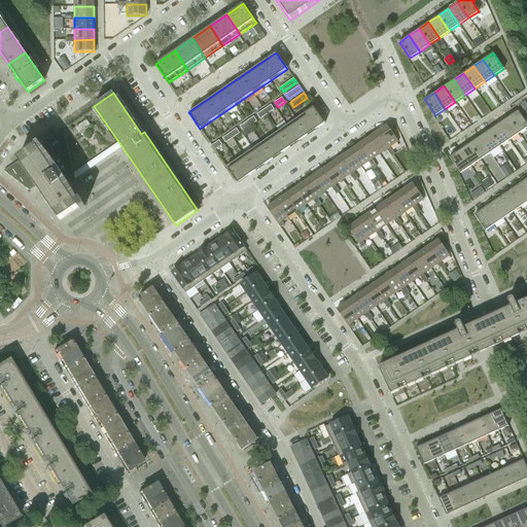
[(271,105),(264,109),(267,114),(274,109),(271,105)]
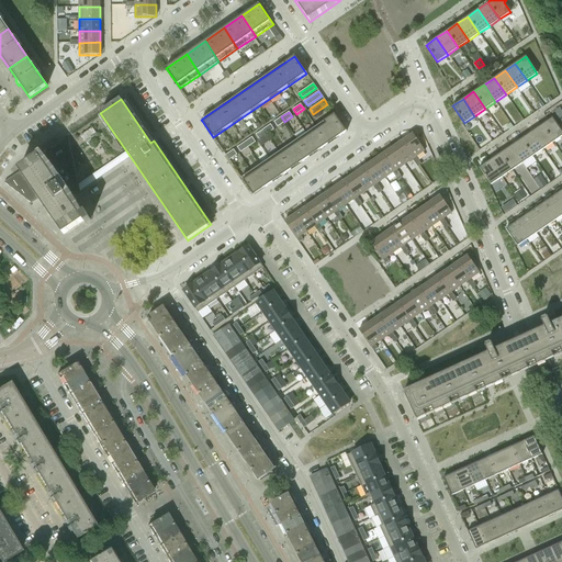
[(335,114),(242,178),(254,195),(258,192),(347,132),(335,114)]
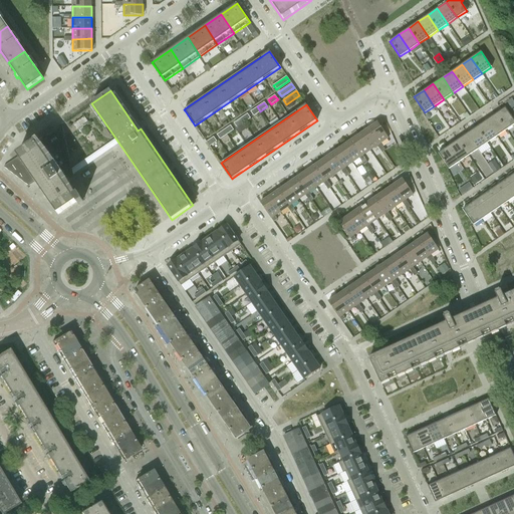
[(254,116),(260,111),(257,106),(251,111),(254,116)]
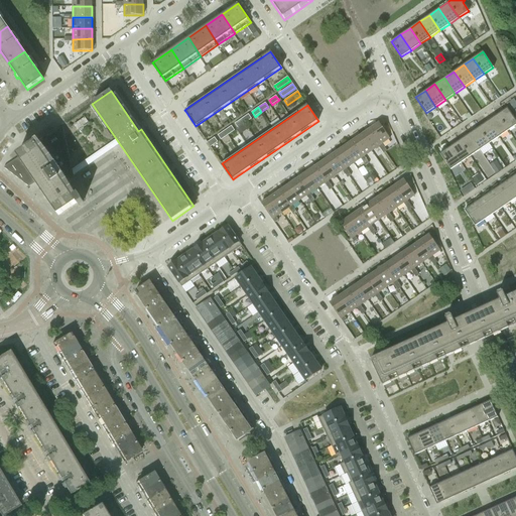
[(515,120),(507,108),(497,115),(508,130),(515,124),(515,120)]
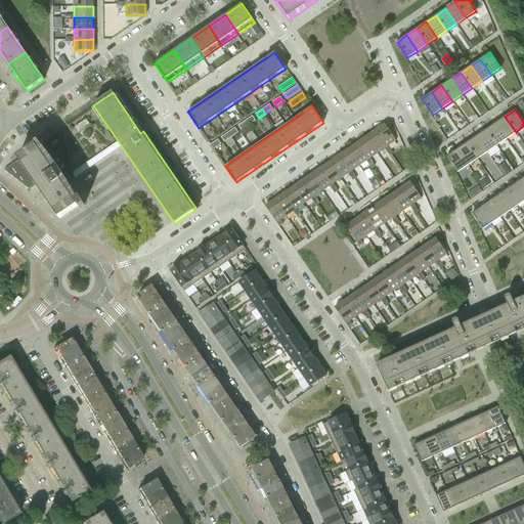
[(252,116),(245,121),(249,125),(255,121),(252,116)]
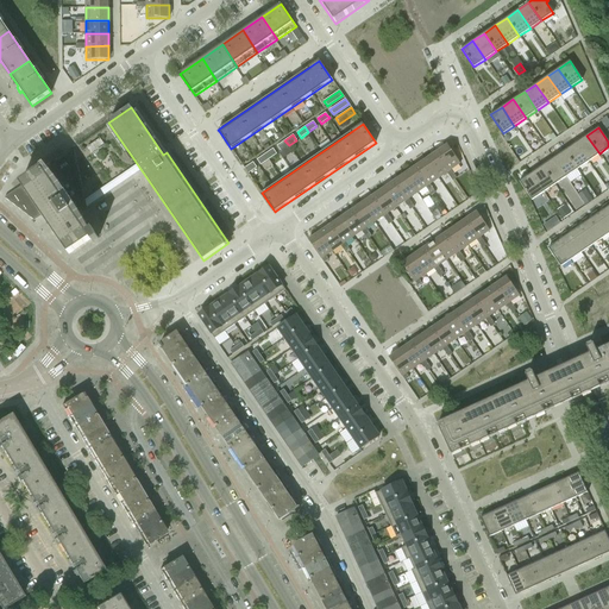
[(586,136),(576,143),(589,162),(600,154),(586,136)]
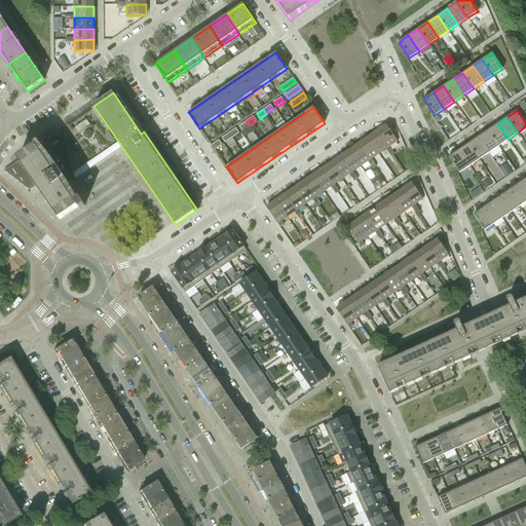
[(242,130),(250,125),(246,121),(239,126),(242,130)]
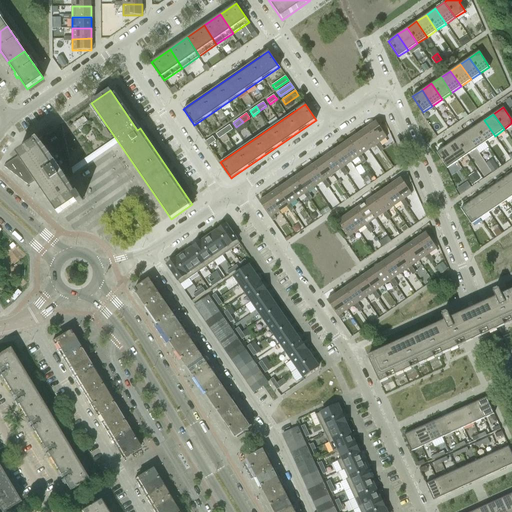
[(484,120),(474,127),(485,142),(495,136),(484,120)]
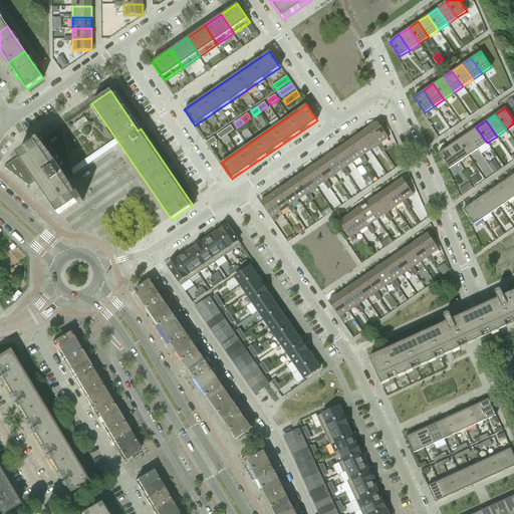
[(377,122),(368,129),(378,145),(380,144),(389,138),(377,122)]
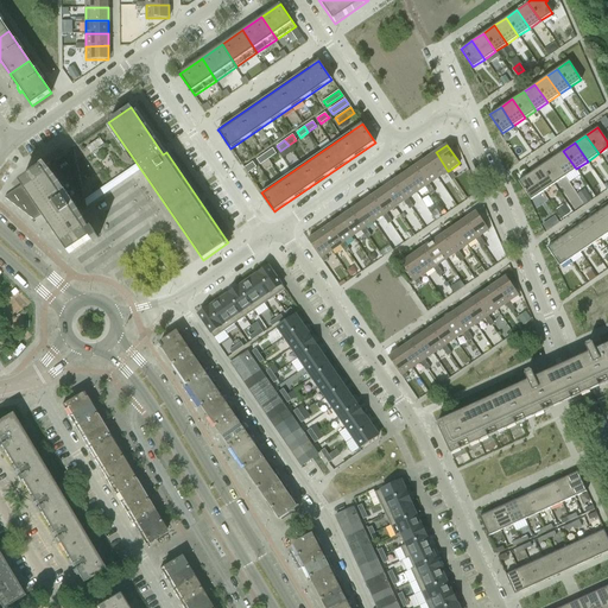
[(272,149),(265,154),(268,159),(276,153),(272,149)]
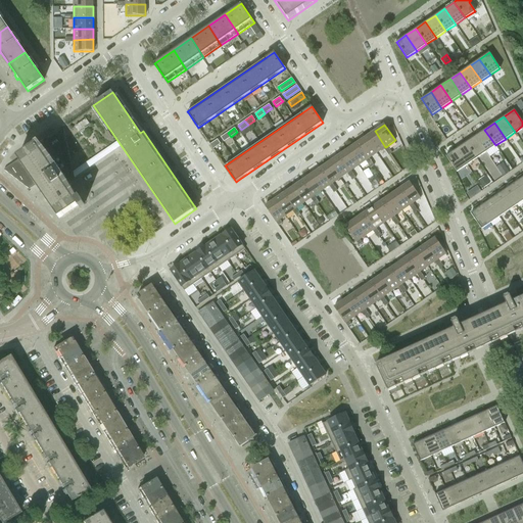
[(63,129),(47,140),(38,146),(37,144),(17,157),(18,159),(4,170),(30,189),(36,185),(59,219),(78,206),(80,207),(84,204),(80,196),(78,198),(75,200),(69,193),(74,191),(69,184),(75,181),(75,182),(76,182),(63,129)]
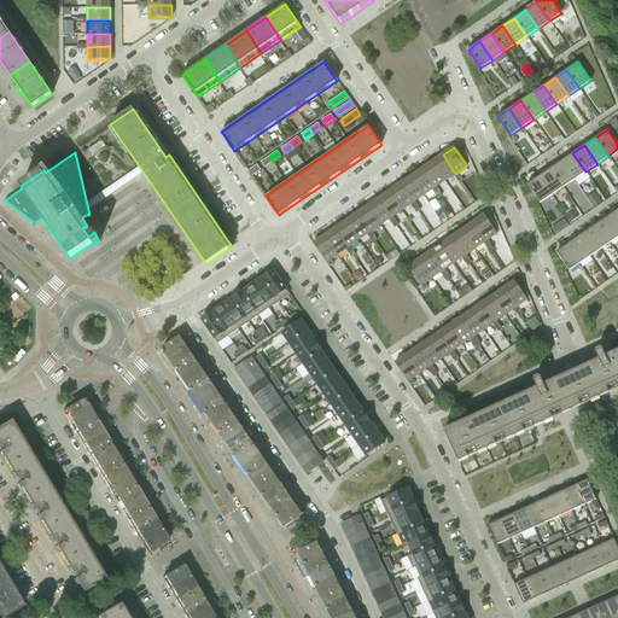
[(572,153),(561,161),(575,180),(586,172),(572,153)]
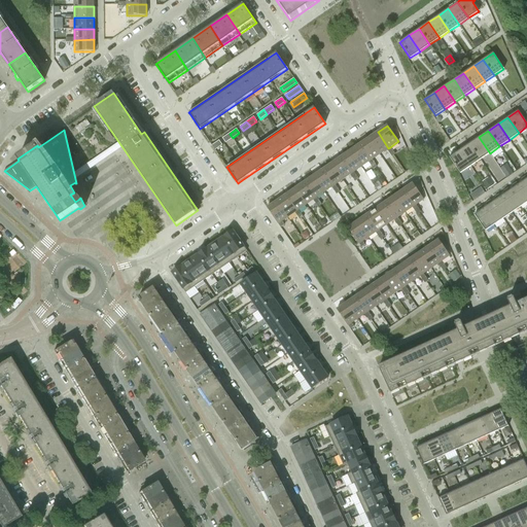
[(378,132),(369,138),(379,154),(387,149),(388,148),(378,132)]
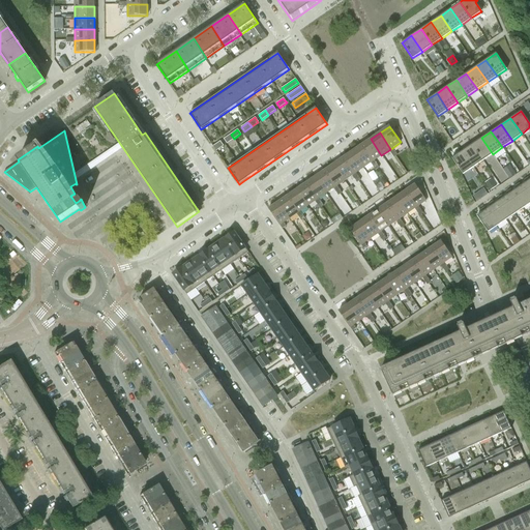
[(227,144),(234,139),(231,135),(224,139),(227,144)]
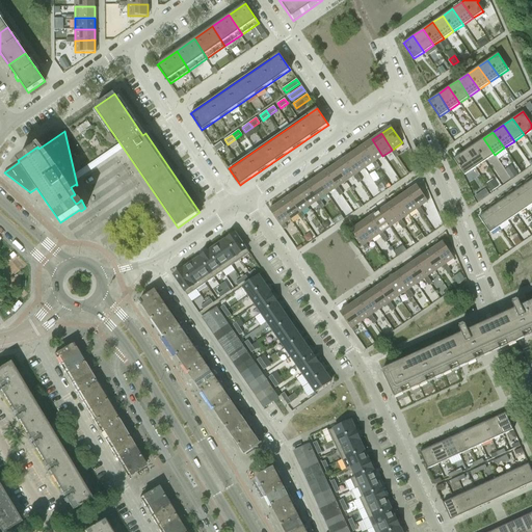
[(483,138),(473,144),(484,161),(495,155),(483,138)]
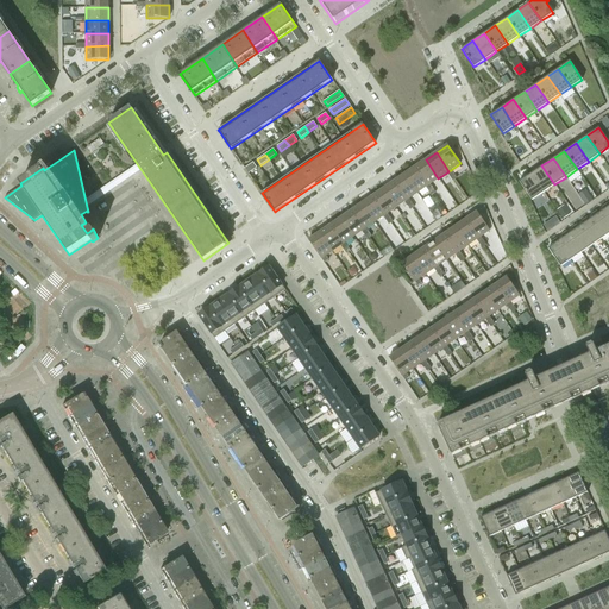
[(426,159),(415,167),(428,186),(429,184),(438,179),(426,159)]
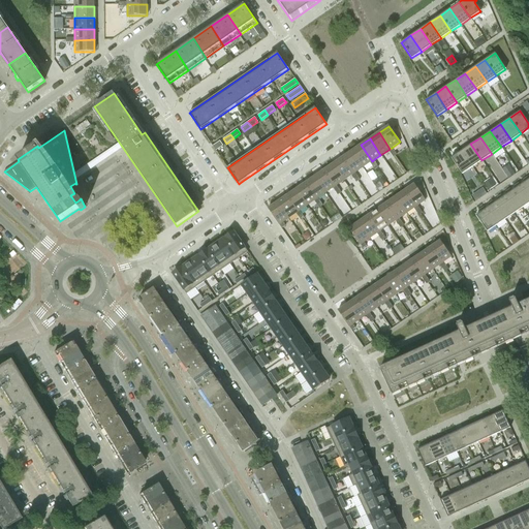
[(223,146),(220,141),(212,146),(216,151),(223,146)]
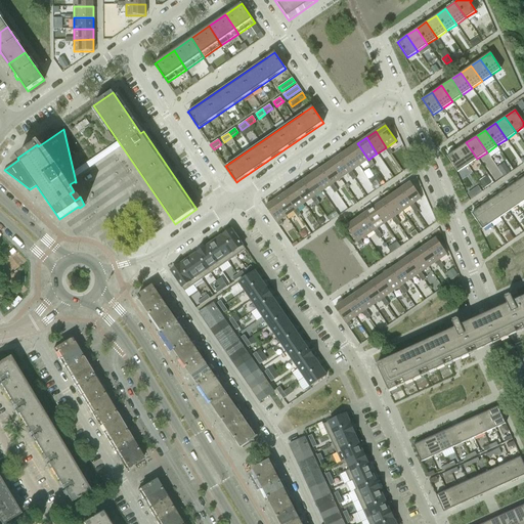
[(466,142),(456,149),(468,166),(477,159),(466,142)]
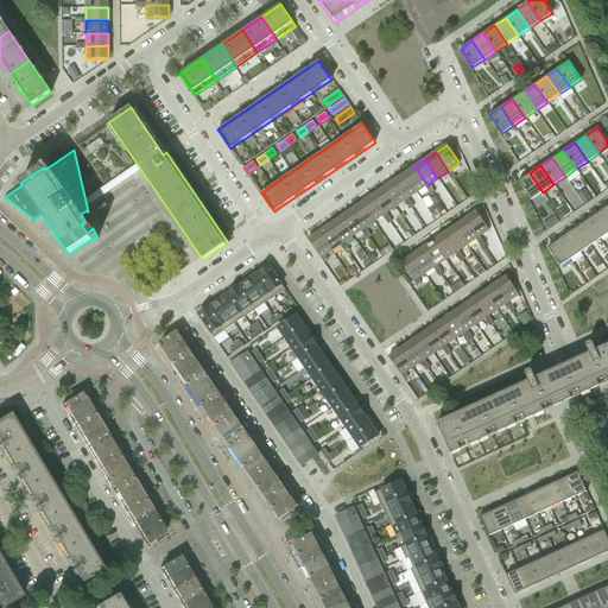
[(415,166),(404,173),(417,192),(425,187),(428,185),(415,166)]
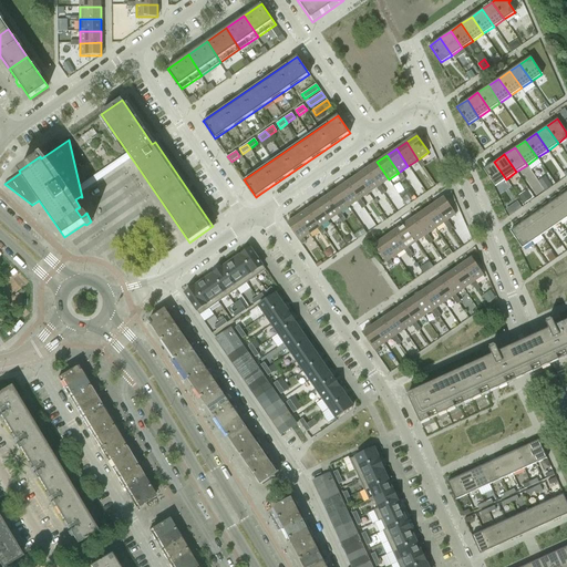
[(377,162),(367,168),(379,186),(381,185),(389,179),(377,162)]
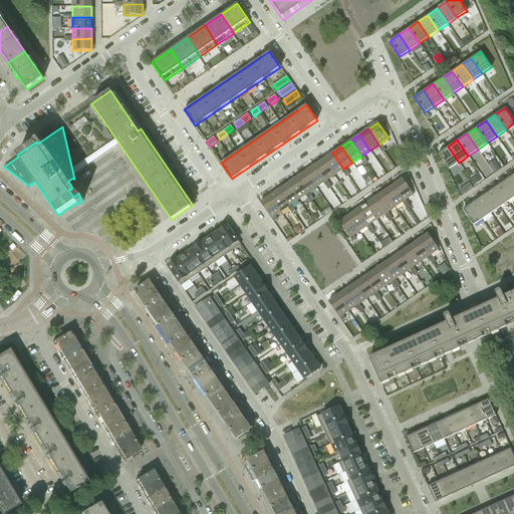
[(448,147),(438,154),(449,169),(459,163),(448,147)]
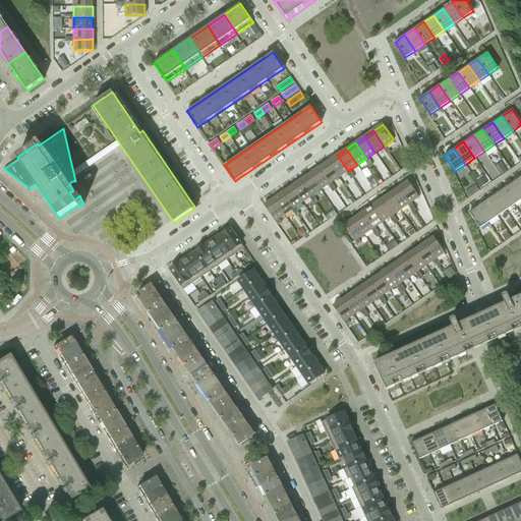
[(337,155),(328,162),(339,177),(346,172),(348,171),(337,155)]
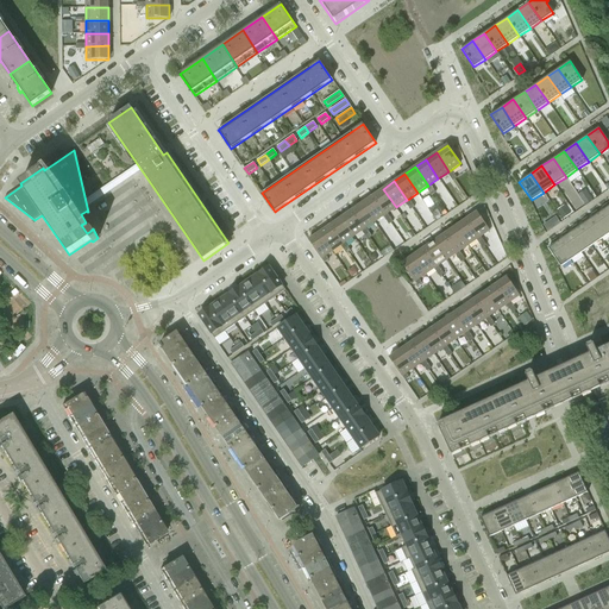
[(586,188),(578,194),(586,203),(594,198),(586,188)]
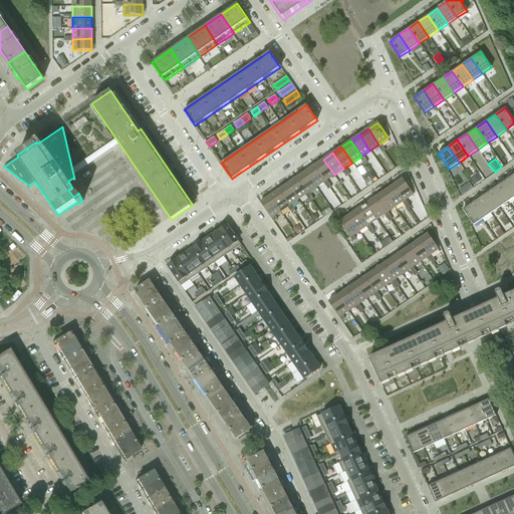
[(323,160),(314,166),(325,182),(327,180),(334,175),(323,160)]
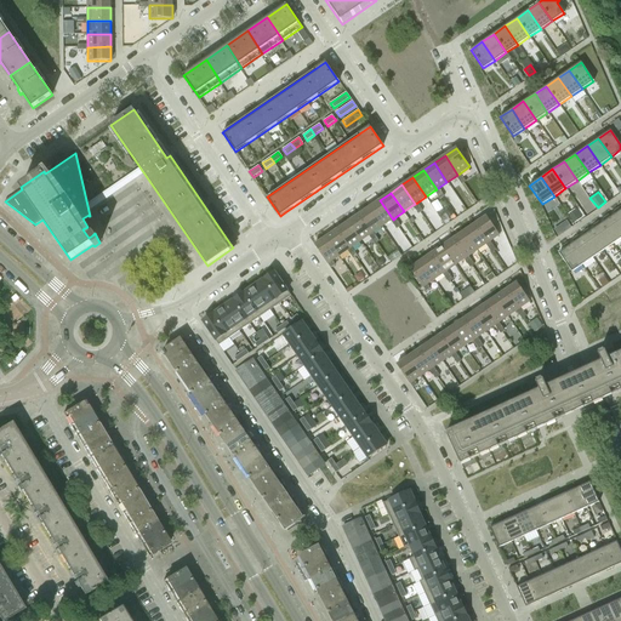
[(380,200),(369,208),(382,227),(391,221),(393,220),(380,200)]
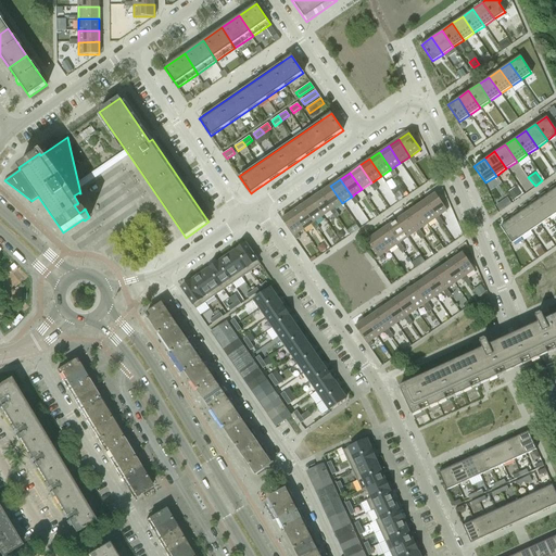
[(330,186),(320,192),(332,210),(335,209),(342,203),(330,186)]
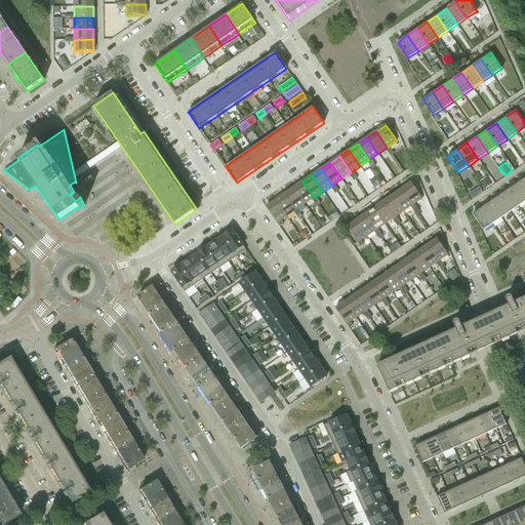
[(520,182),(516,184),(524,197),(524,177),(523,175),(518,178),(520,182)]
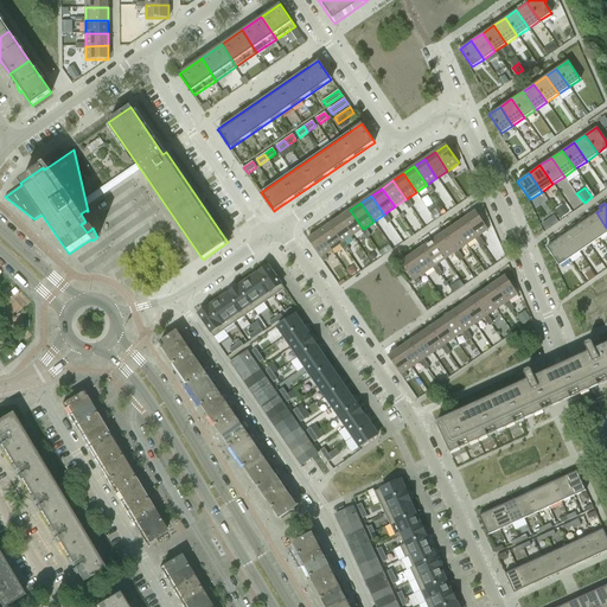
[(350,210),(339,217),(352,236),(360,230),(363,229),(350,210)]
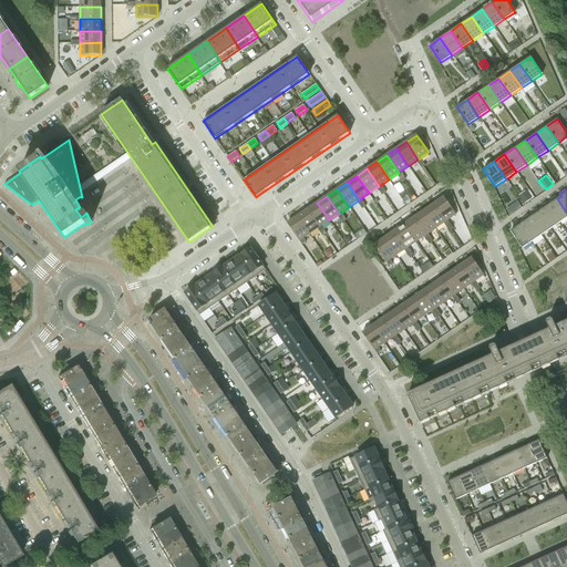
[(553,202),(548,205),(560,223),(566,217),(566,213),(557,198),(556,196),(550,199),(553,202)]
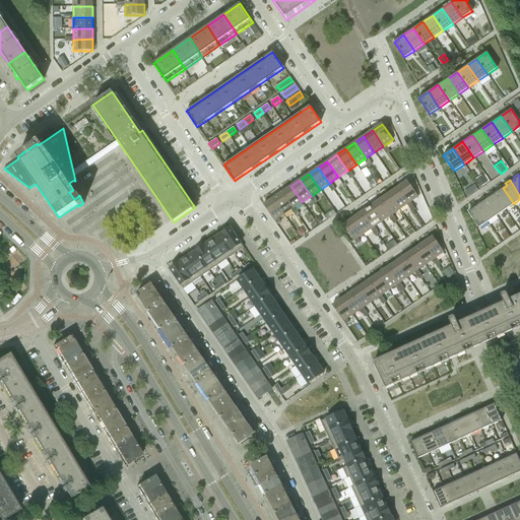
[(407,181),(397,187),(408,203),(410,202),(417,197),(407,181)]
